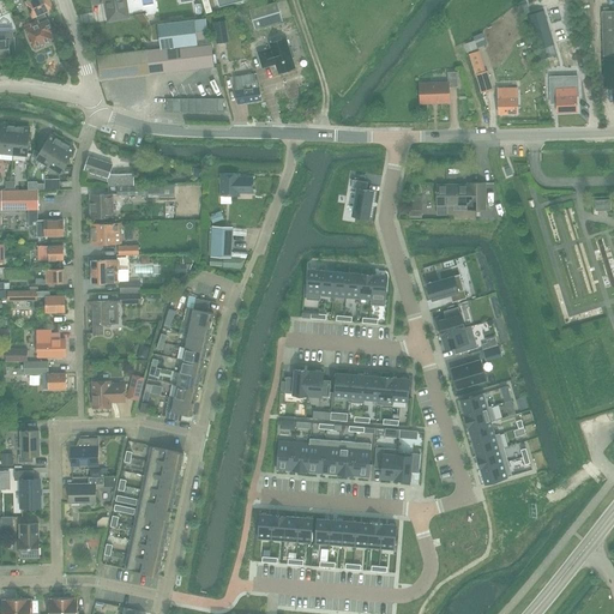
[(38,20),(30,23),(24,25),(25,29),(34,48),(36,47),(38,48),(42,47),(42,43),(54,38),(50,32),(54,31),(48,19),(46,12),(54,8),(49,0),(29,0),(25,1),(32,18),(37,17),(38,20)]
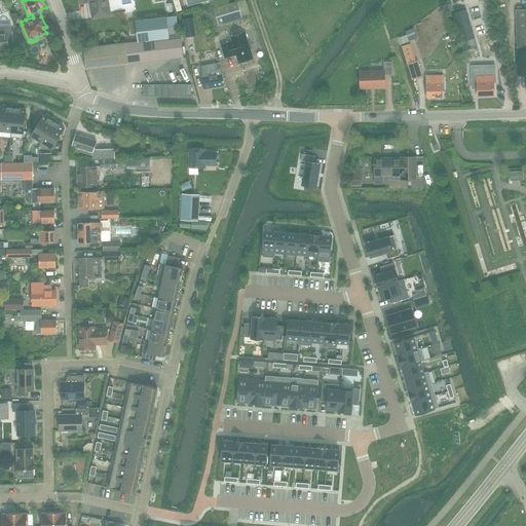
[(94,17),(110,14),(107,0),(80,0),(81,3),(90,1),(94,17)]
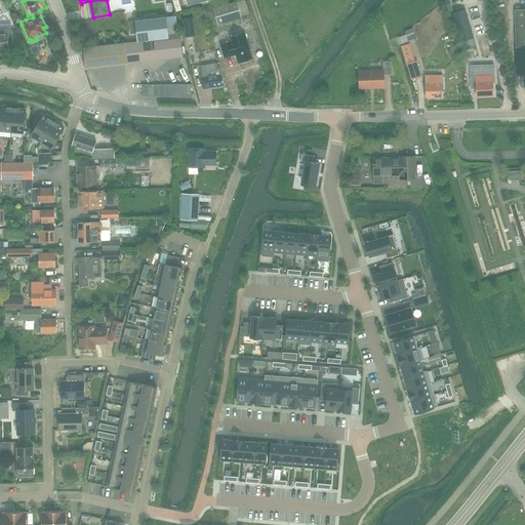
[(218,25),(219,25),(242,18),(239,9),(237,1),(213,8),(218,25)]
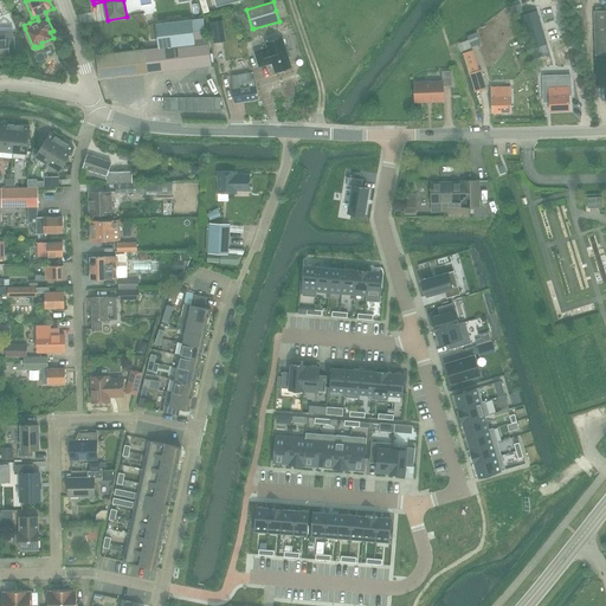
[(605,10),(594,11),(597,86),(605,85),(605,10)]
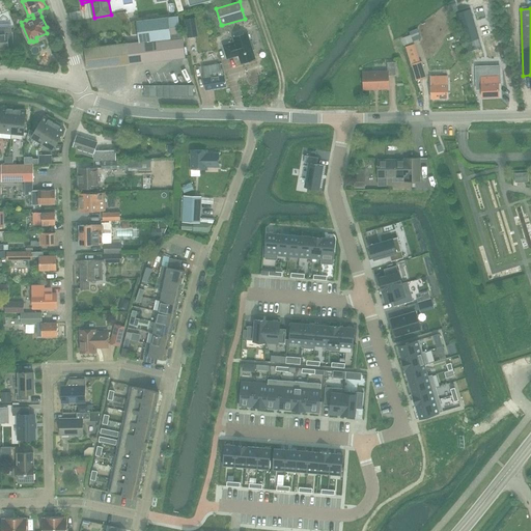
[(471,9),(455,14),(465,43),(480,38),(471,9)]
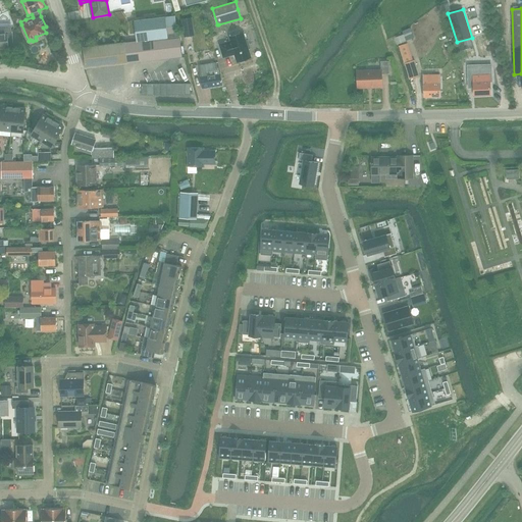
[(122,12),(115,13),(124,22),(127,20),(122,12)]
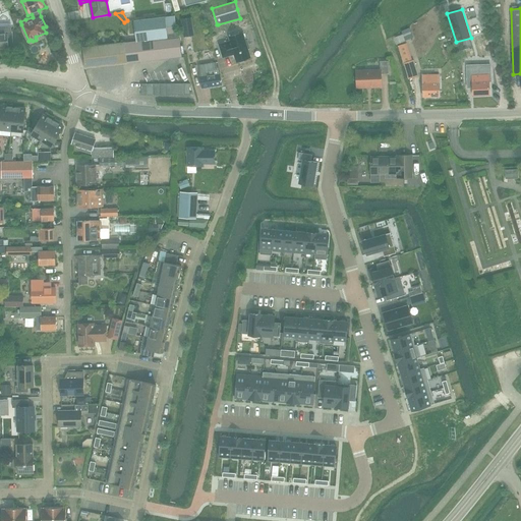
[(137,41),(129,42),(131,62),(182,56),(180,36),(178,36),(175,16),(135,20),(135,23),(128,24),(129,35),(136,34),(137,41)]
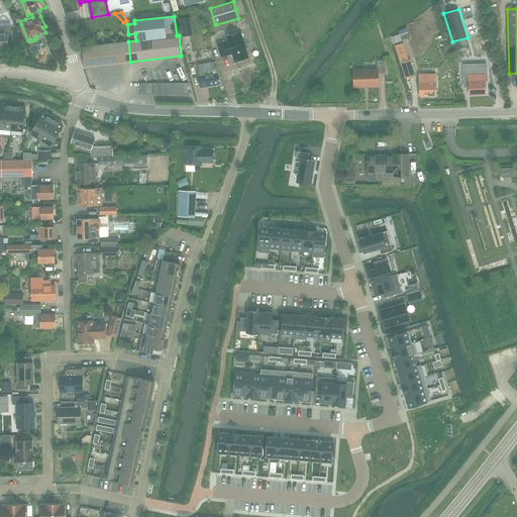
[(190,16),(179,18),(182,36),(193,34),(190,16)]
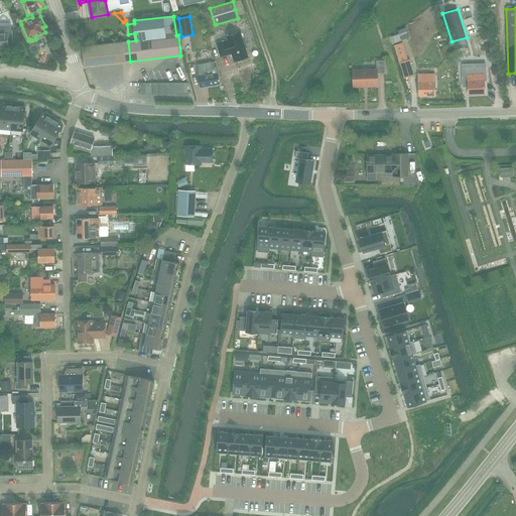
[(0,47),(9,47),(9,43),(14,43),(13,30),(11,30),(11,27),(6,27),(0,27),(0,47)]
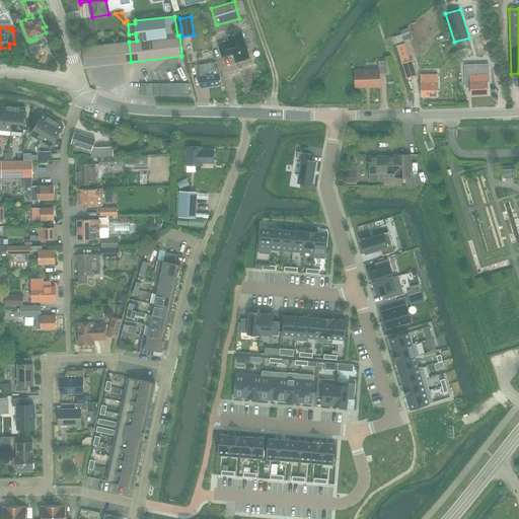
[(401,34),(403,41),(413,36),(409,27),(399,30),(401,34)]
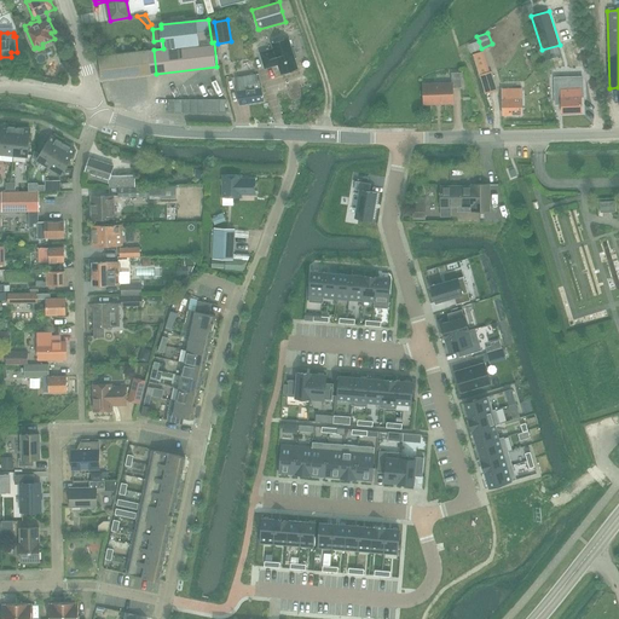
[(273,48),(260,52),(265,69),(267,68),(278,65),(281,74),(299,69),(289,39),(278,41),(271,44),(273,48)]
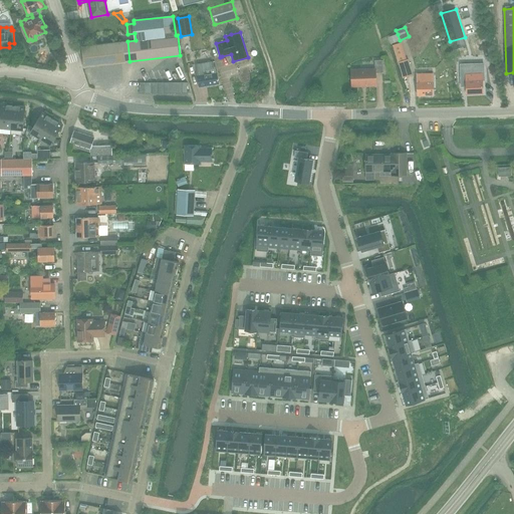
[(398,34),(390,37),(393,43),(401,40),(400,40),(398,34)]
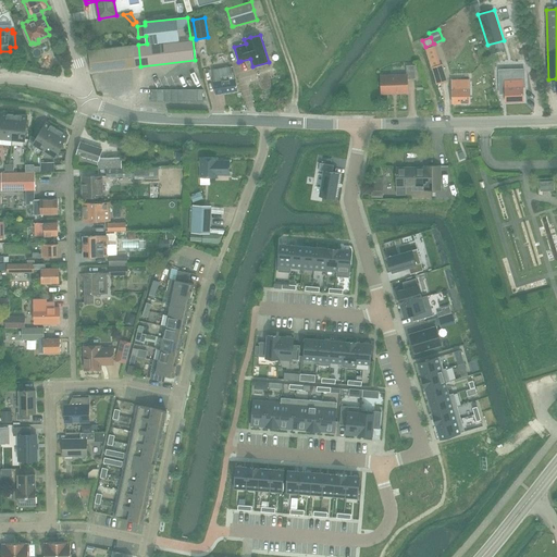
[(89,50),(93,72),(140,66),(138,45),(89,50)]
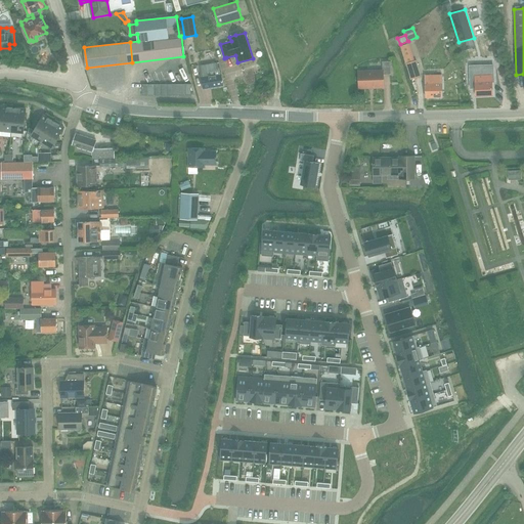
[(409,43),(400,45),(405,60),(413,58),(409,43)]
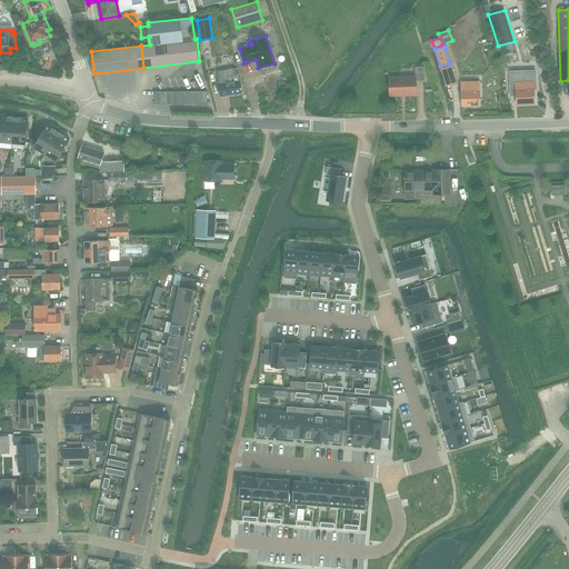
[(449,63),(440,66),(441,70),(446,87),(447,87),(458,82),(452,66),(450,66),(449,63)]
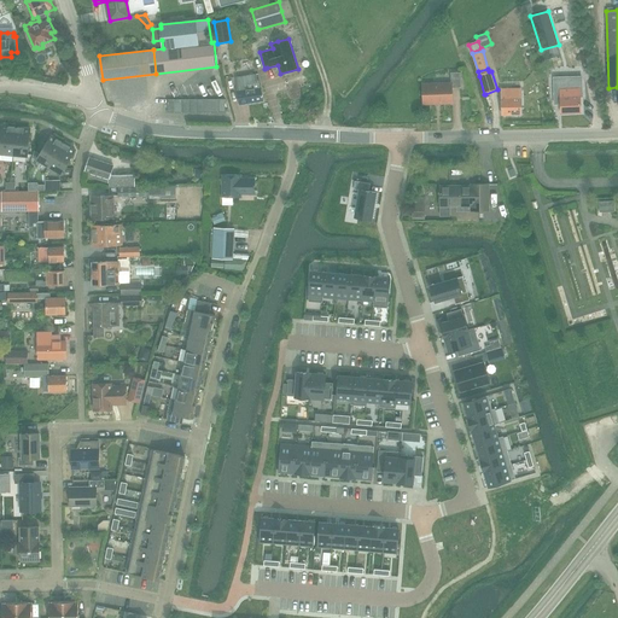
[(424,85),(424,104),(453,103),(452,87),(461,87),(461,73),(452,73),(452,83),(424,85)]
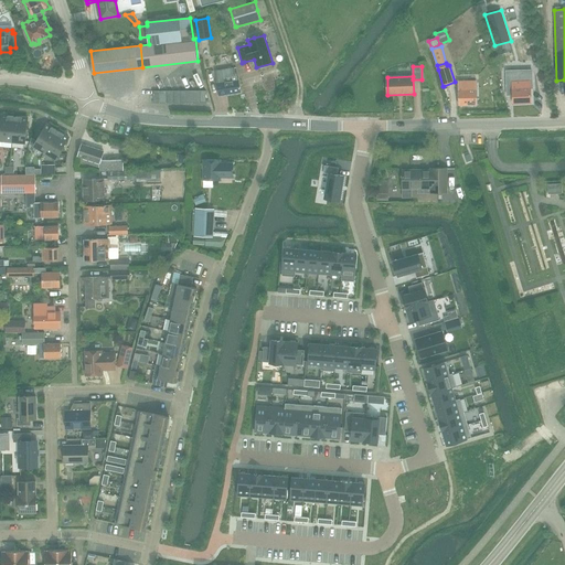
[(240,92),(236,73),(234,73),(233,67),(216,71),(220,95),(240,92)]
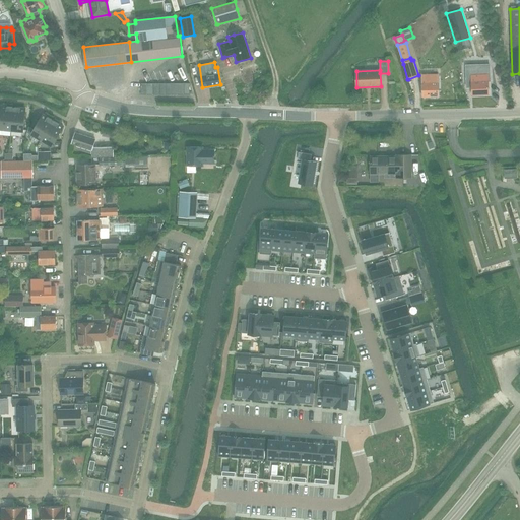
[(490,64),(466,65),(466,88),(470,87),(472,87),(472,95),(489,94),(489,81),(491,81),(490,64)]
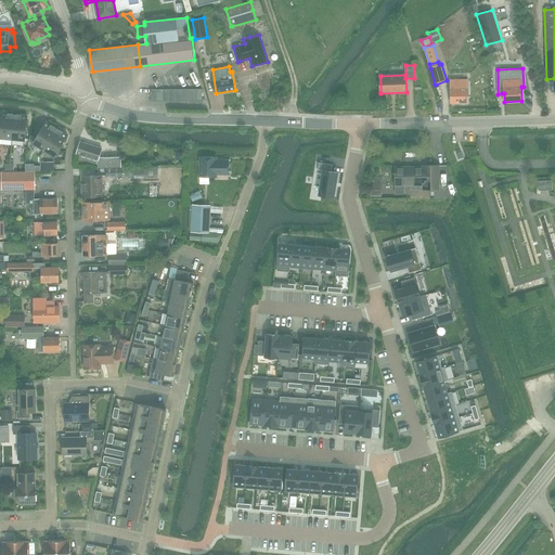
[(468,79),(451,79),(451,103),(468,103),(468,79)]
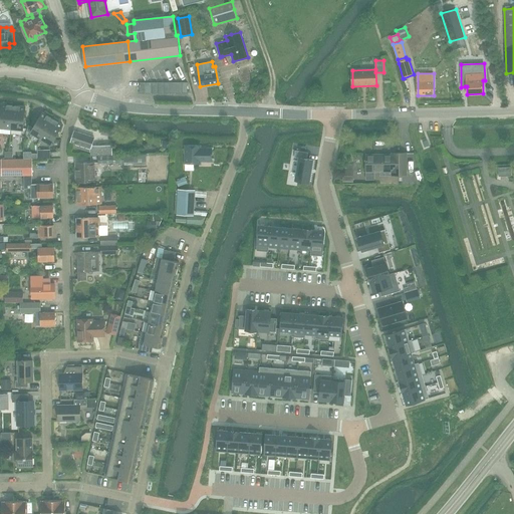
[(1,105),(0,124),(0,129),(0,130),(0,134),(10,135),(11,131),(12,131),(14,106),(1,105)]
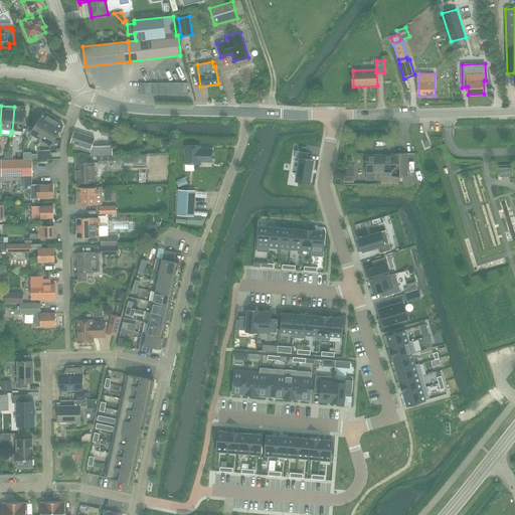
[(14,107),(12,131),(24,132),(27,109),(14,107)]
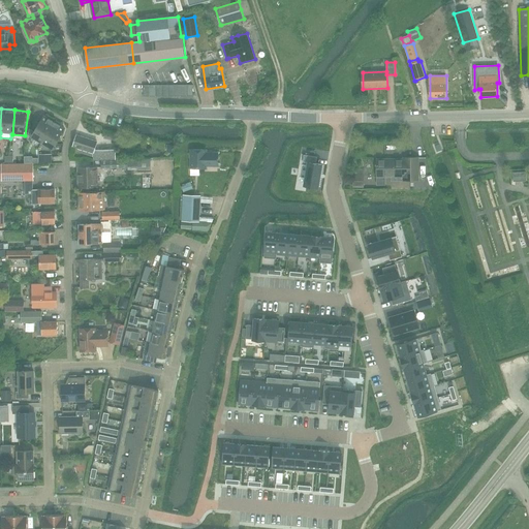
[(30,129),(28,135),(32,137),(42,145),(56,124),(44,117),(35,132),(30,129)]
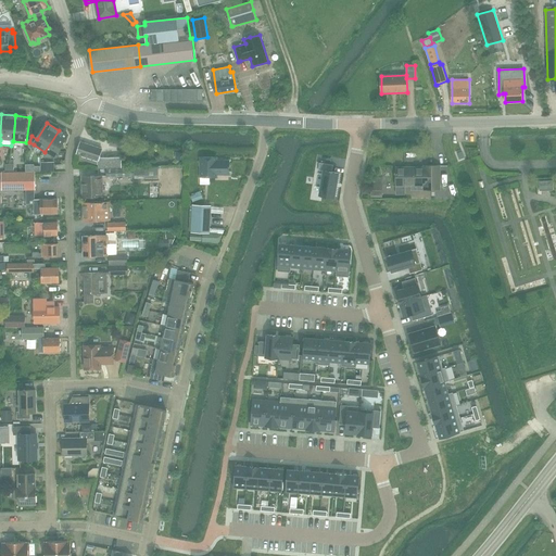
[(59,130),(45,152),(55,159),(70,137),(59,130)]
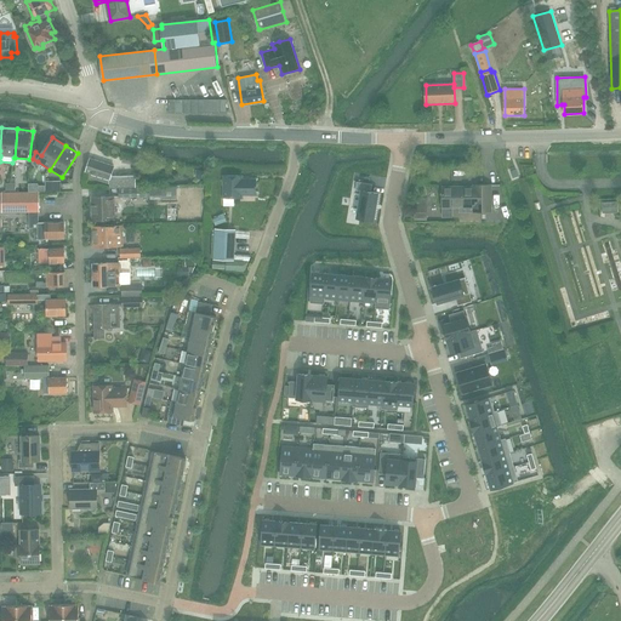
[(91,159),(86,171),(91,174),(97,175),(98,176),(97,180),(109,183),(109,188),(119,188),(119,189),(119,198),(151,197),(151,188),(136,188),(136,175),(112,176),(114,166),(91,159)]
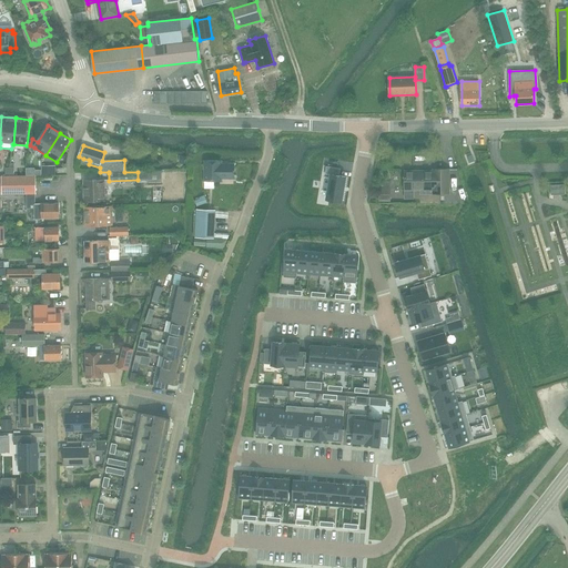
[(222,179),(234,179),(234,164),(222,164),(222,161),(205,161),(205,181),(222,181),(222,179)]
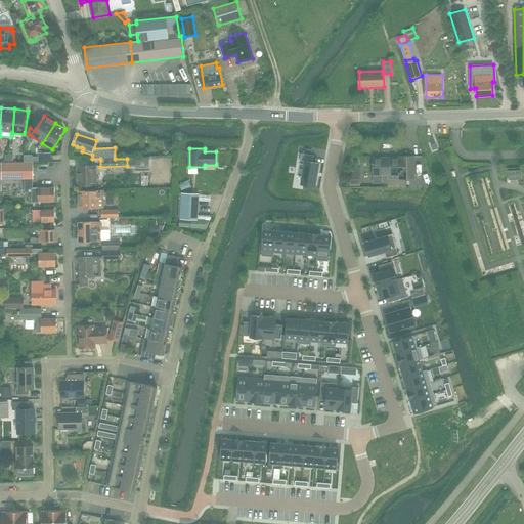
[(51,153),(38,153),(38,157),(38,158),(38,161),(51,162),(51,153)]
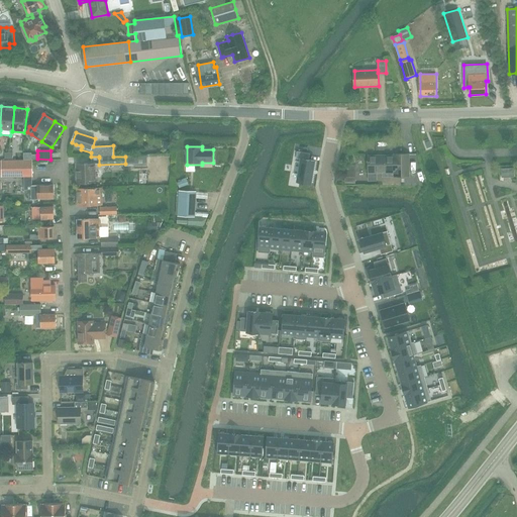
[(298,151),(296,159),(301,159),(297,182),(311,184),(315,161),(309,160),(310,153),(298,151)]
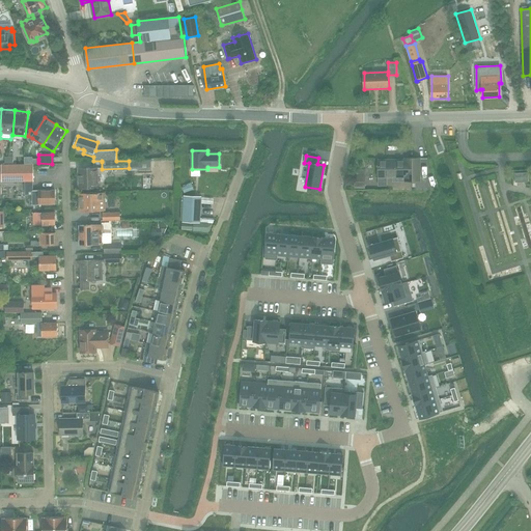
[(394,160),(379,160),(379,177),(387,177),(393,177),(398,177),(398,182),(421,182),(421,158),(404,158),(404,160),(394,160)]
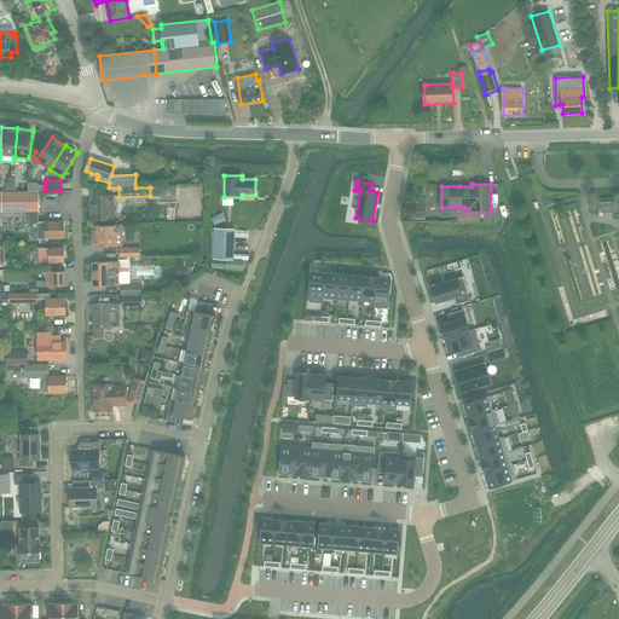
[(3,212),(39,212),(39,192),(0,191),(0,209),(3,209),(3,212)]
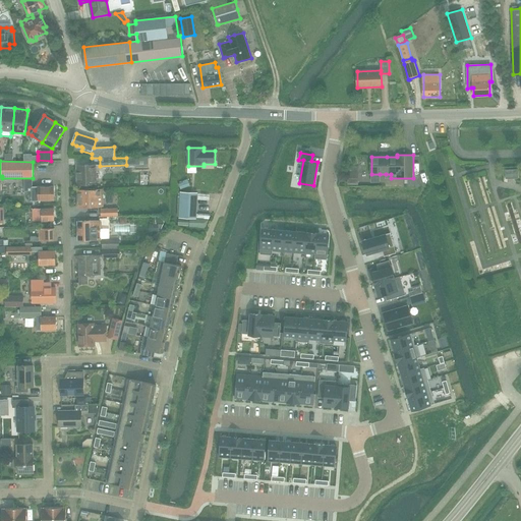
[(97,183),(97,165),(77,165),(77,184),(97,183)]
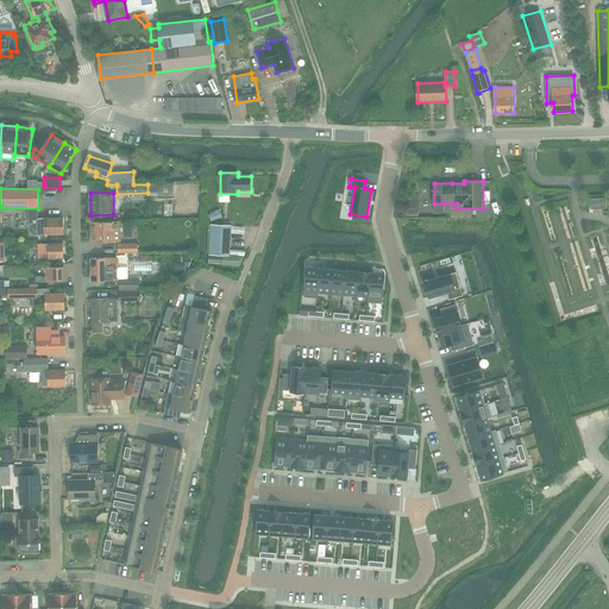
[(591,209),(594,209),(607,208),(607,198),(590,198),(591,209)]
